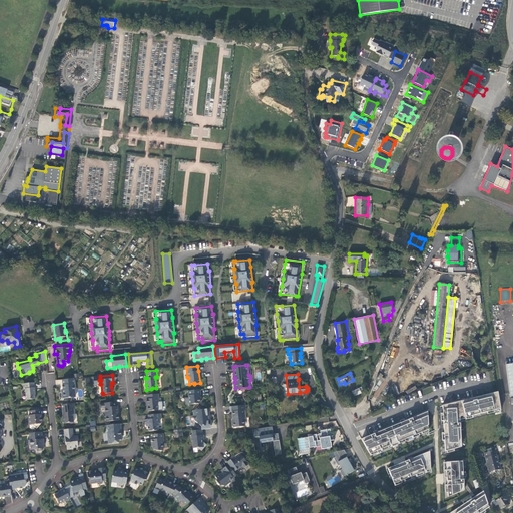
[(74,379),(62,380),(63,385),(62,385),(63,391),(62,392),(63,399),(70,398),(70,397),(76,396),(74,379)]
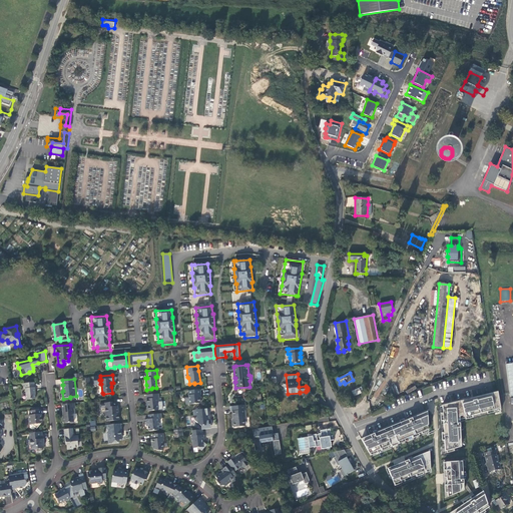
[(35,399),(35,392),(34,383),(23,384),(24,389),(25,389),(26,400),(35,399)]
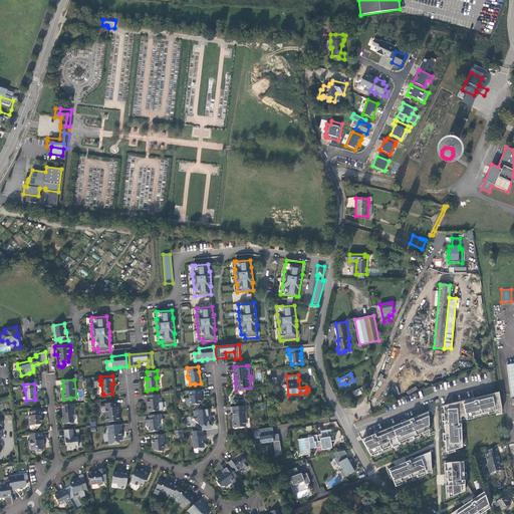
[(201,404),(200,397),(202,397),(201,391),(189,392),(190,406),(201,404)]
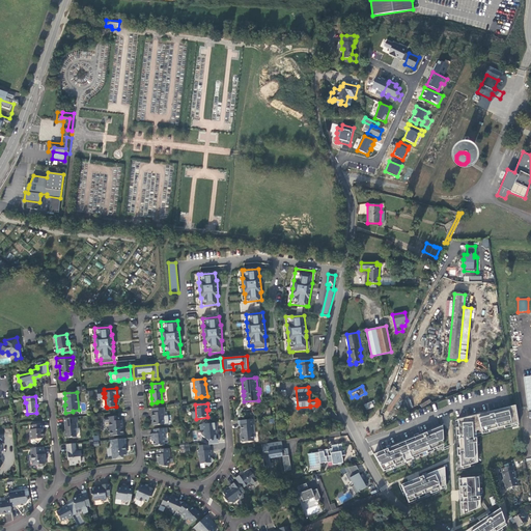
[(485,413),(457,420),(460,467),(474,464),(474,459),(477,459),(476,430),(481,429),(481,431),(519,422),(515,406),(493,411),(493,414),(490,415),(488,412),(488,414),(485,415),(485,413)]
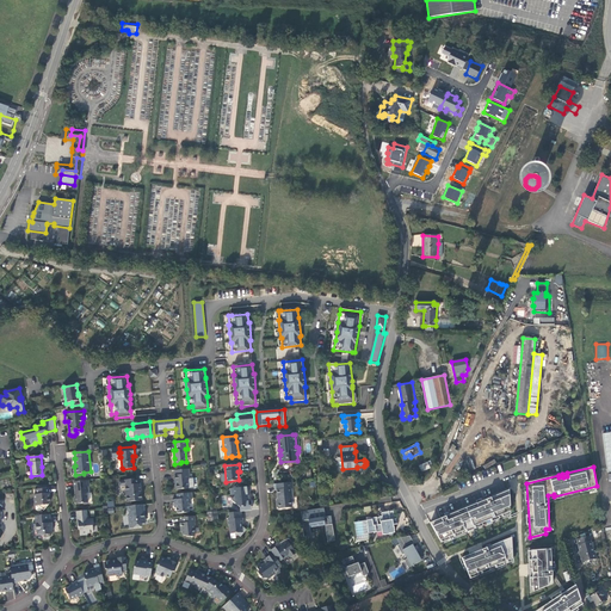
[(190,469),(176,470),(176,475),(174,475),(176,481),(177,483),(176,485),(176,488),(177,489),(189,488),(187,481),(189,480),(189,474),(190,474),(190,469)]
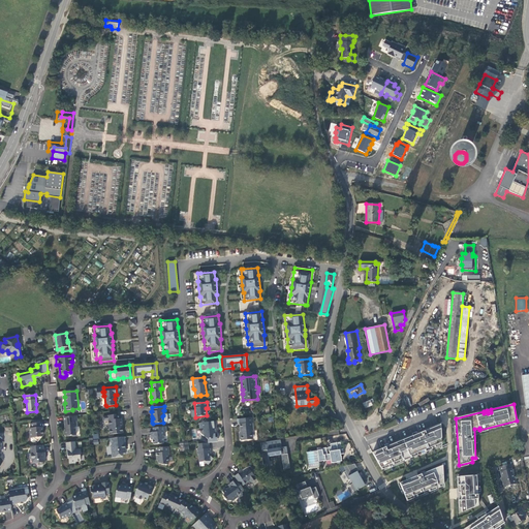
[(122,427),(121,426),(121,424),(122,424),(121,418),(119,418),(119,414),(109,415),(109,416),(103,416),(103,421),(109,421),(111,434),(123,433),(122,427)]
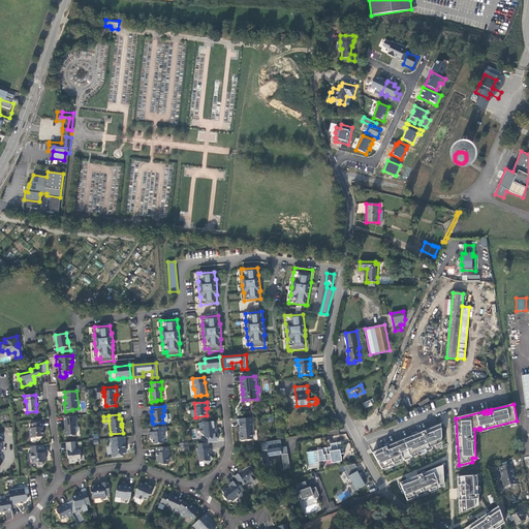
[(78,415),(64,417),(65,430),(64,431),(64,435),(66,436),(76,435),(75,427),(76,426),(76,421),(78,421),(78,415)]
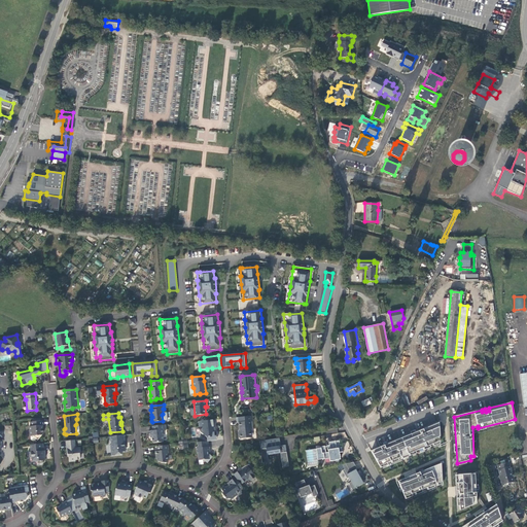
[(251,421),(253,421),(252,416),(237,418),(237,423),(239,422),(240,433),(239,434),(240,437),(241,438),(252,437),(251,430),(252,429),(251,421)]
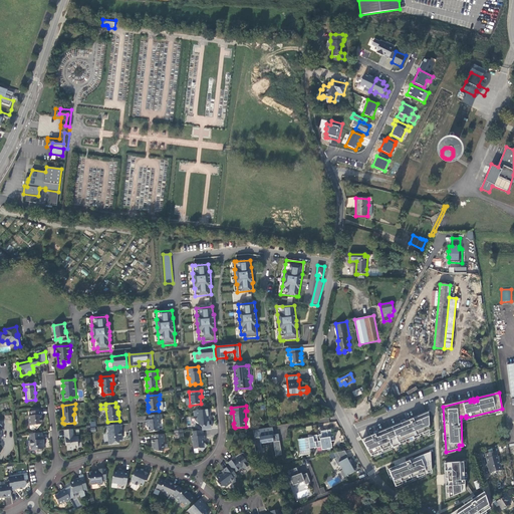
[(209,426),(209,417),(210,417),(209,410),(194,411),(194,417),(197,416),(198,418),(195,421),(202,427),(209,426)]
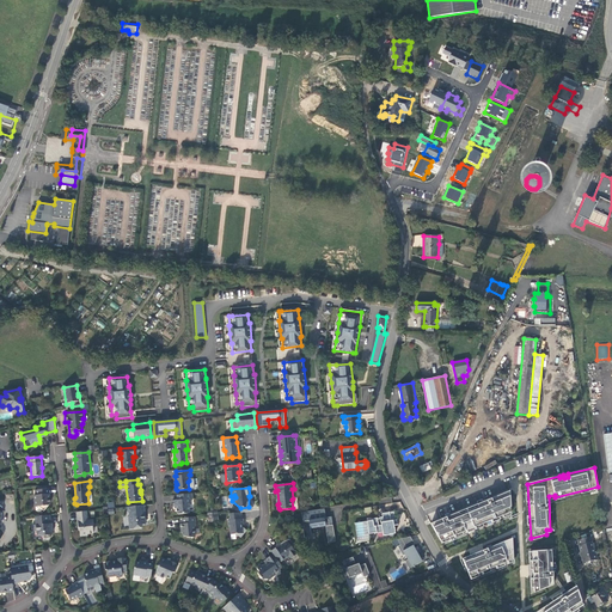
[(47,489),(37,490),(35,490),(36,495),(34,495),(35,507),(38,507),(44,512),(50,503),(50,494),(49,494),(49,489),(47,489)]
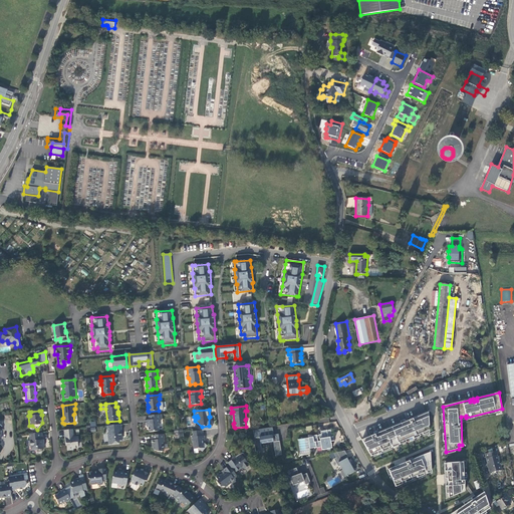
[(162,419),(162,415),(149,416),(149,420),(146,421),(146,426),(148,426),(149,431),(150,432),(160,431),(159,424),(161,423),(161,419),(162,419)]
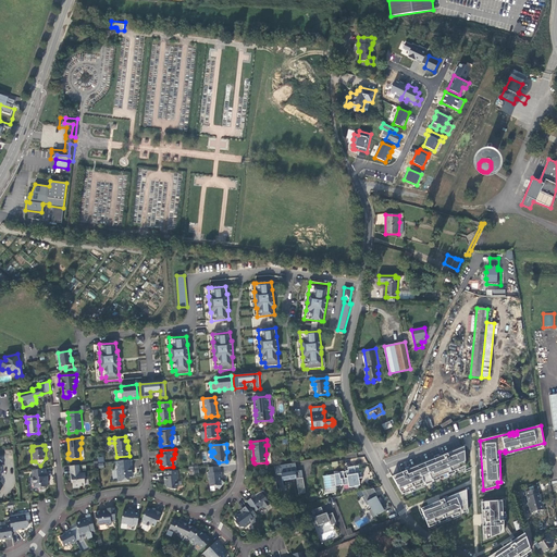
[(398,487),(400,493),(465,466),(465,449),(459,452),(458,449),(435,459),(435,461),(418,468),(418,467),(401,473),(407,484),(398,487)]
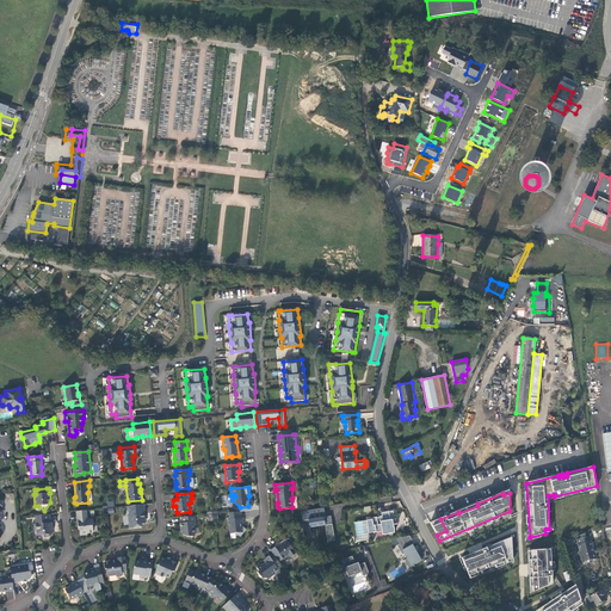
[(146,524),(144,513),(144,505),(128,506),(129,514),(128,514),(129,528),(141,528),(141,524),(146,524)]
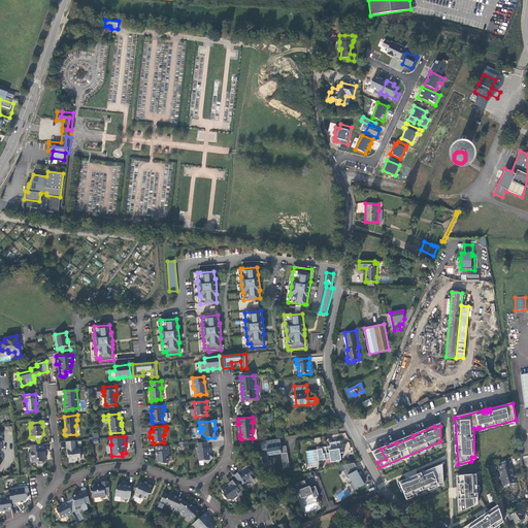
[(290,467),(287,453),(285,453),(284,448),(283,449),(283,447),(282,447),(279,438),(275,439),(260,441),(262,450),(261,450),(263,464),(269,463),(268,456),(281,454),(283,468),(290,467)]
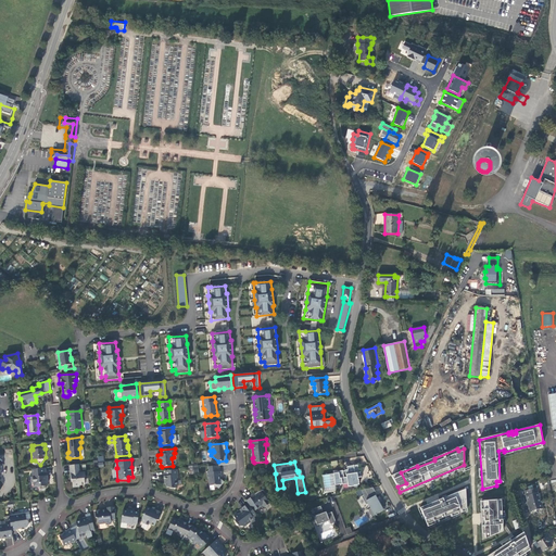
[(78,465),(70,465),(72,479),(73,488),(79,487),(79,485),(85,484),(84,479),(85,477),(85,471),(79,472),(78,465)]
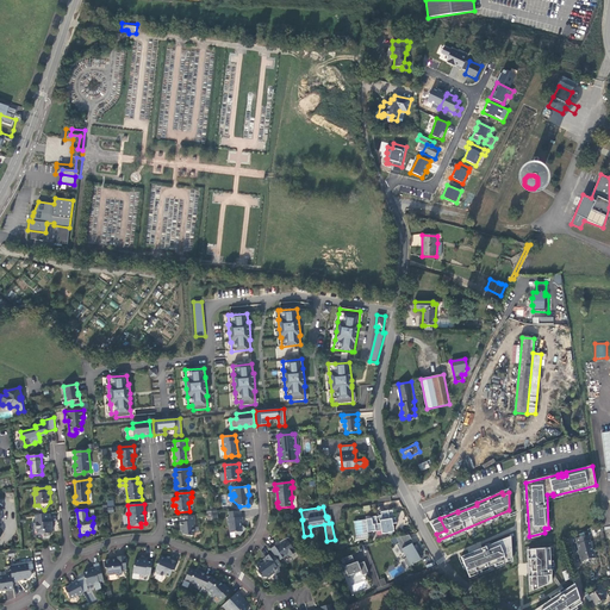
[(243,523),(242,517),(241,517),(241,511),(229,512),(229,516),(228,518),(228,526),(229,526),(230,533),(235,533),(240,536),(246,529),(242,526),(241,526),(241,523),(243,523)]
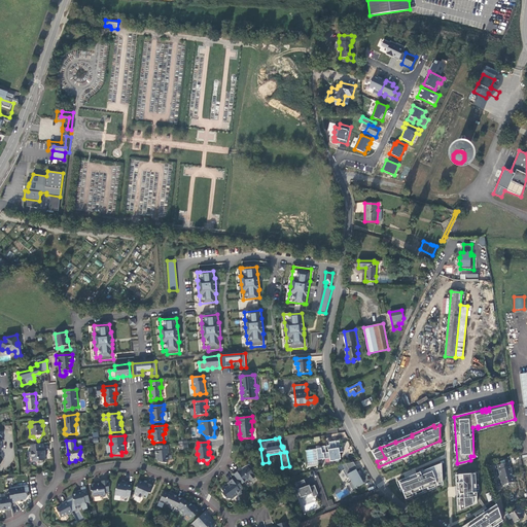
[(342,448),(340,448),(337,449),(336,442),(329,443),(329,446),(326,446),(326,447),(325,447),(325,446),(321,447),(321,448),(316,449),(306,451),(308,466),(318,464),(318,460),(324,459),(329,458),(330,461),(331,461),(336,460),(341,459),(340,458),(341,458),(340,454),(340,453),(341,453),(341,450),(342,450),(342,448)]
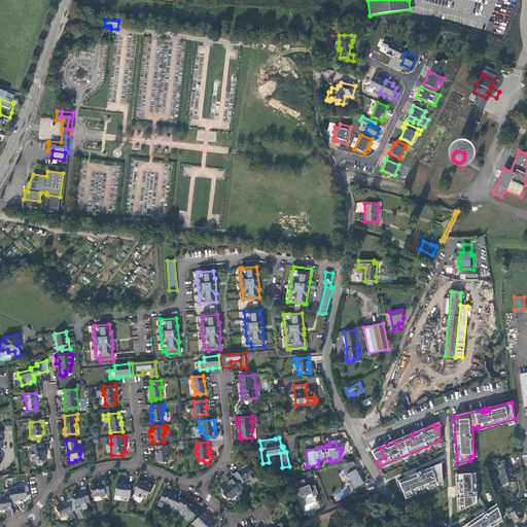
[(45,455),(45,451),(44,451),(43,444),(30,445),(31,452),(30,452),(30,458),(32,458),(32,462),(37,461),(38,463),(43,463),(43,461),(45,460),(44,455),(45,455)]
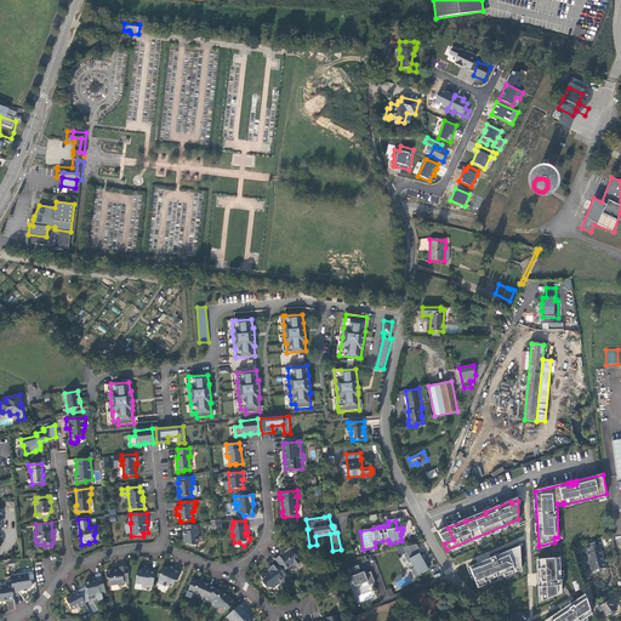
[(186,543),(192,546),(198,545),(197,536),(197,535),(199,535),(198,530),(199,530),(198,525),(184,527),(186,531),(183,531),(183,537),(184,537),(186,543)]
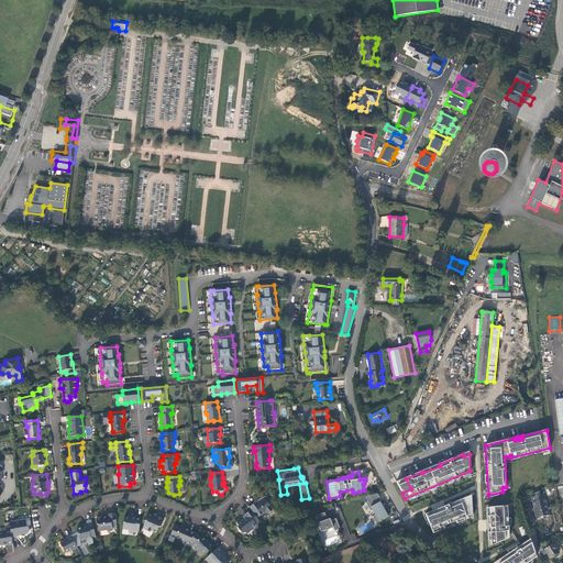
[(543,492),(540,493),(541,494),(531,497),(536,511),(534,511),(537,518),(550,515),(548,508),(543,492)]
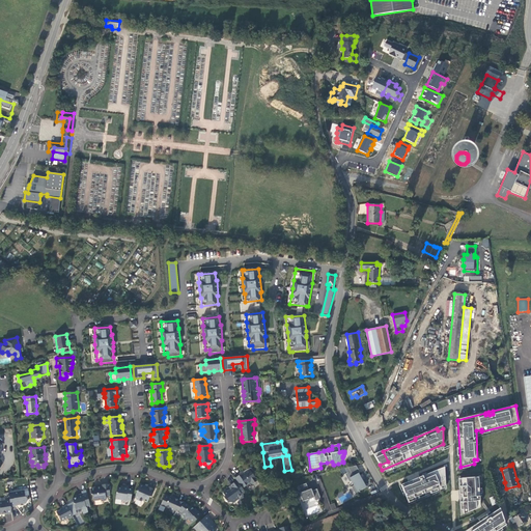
[(360,476),(358,474),(360,473),(356,466),(345,468),(347,473),(345,474),(350,482),(352,481),(354,485),(352,487),(355,494),(358,492),(358,494),(360,493),(360,491),(367,486),(364,482),(363,482),(362,480),(363,479),(361,475),(360,476)]
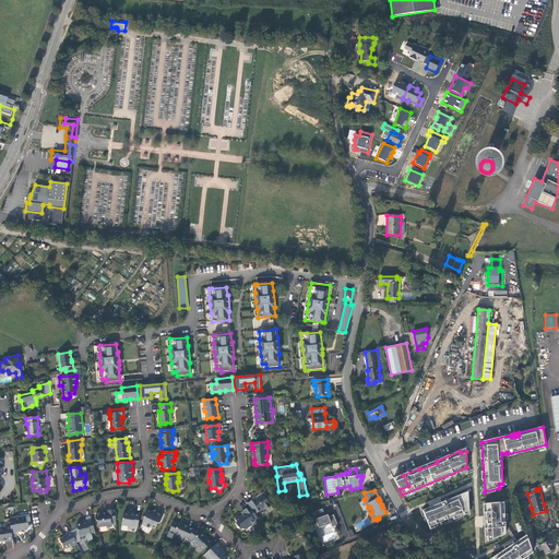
[(470,511),(468,491),(449,500),(450,501),(447,503),(445,501),(433,506),(435,508),(424,512),(429,527),(470,511)]
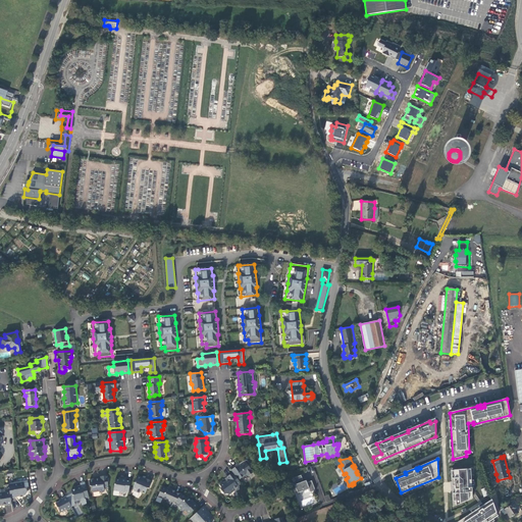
[(232,473),(237,478),(241,475),(242,477),(247,474),(248,476),(253,472),(248,465),(250,464),(247,460),(246,460),(245,461),(244,461),(244,462),(243,462),(242,462),(242,463),(241,463),(242,464),(236,469),(235,468),(231,470),(232,473)]
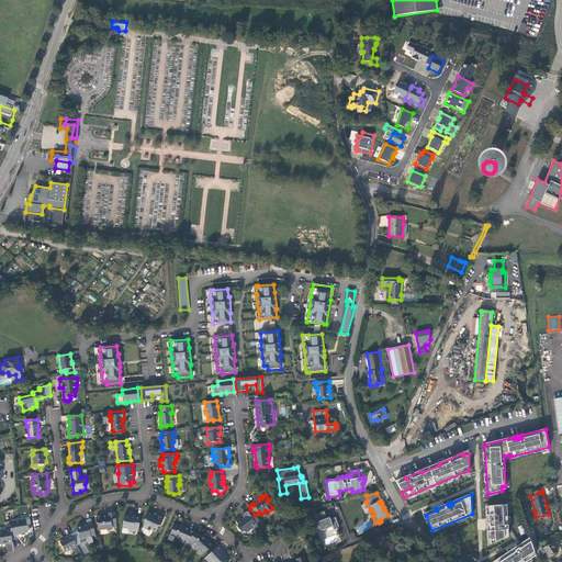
[(489,506),(491,544),(508,537),(507,517),(505,517),(504,505),(489,506)]
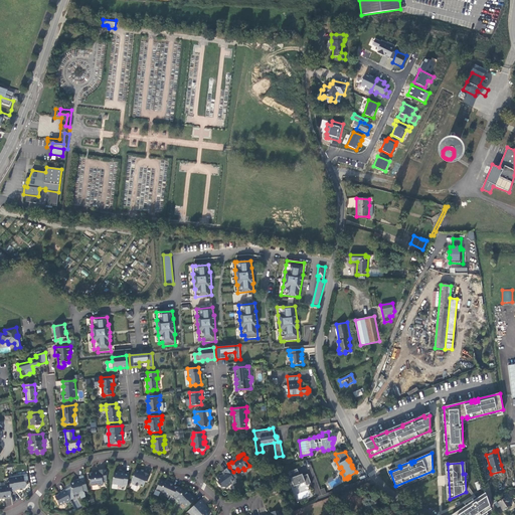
[(232,477),(235,474),(233,472),(229,467),(223,471),(227,475),(224,477),(222,475),(220,477),(219,475),(217,476),(216,478),(219,481),(217,482),(219,485),(218,485),(219,487),(220,486),(221,488),(222,487),(226,488),(232,483),(231,482),(234,480),(233,479),(232,477)]
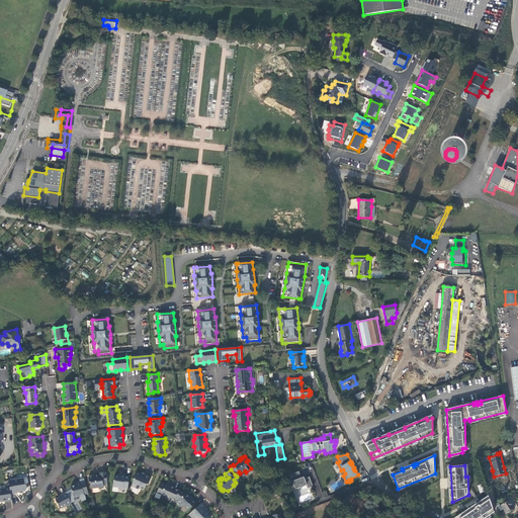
[(107,484),(106,471),(99,472),(99,475),(93,475),(93,477),(89,477),(89,482),(91,483),(91,488),(93,489),(98,488),(100,489),(103,488),(103,485),(107,484)]
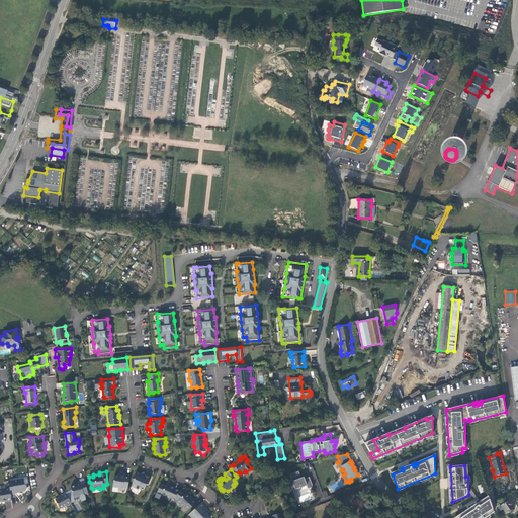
[(148,485),(151,478),(144,475),(144,476),(141,475),(142,475),(136,471),(134,479),(134,481),(133,483),(133,486),(133,487),(139,489),(140,488),(144,490),(147,485),(148,485)]
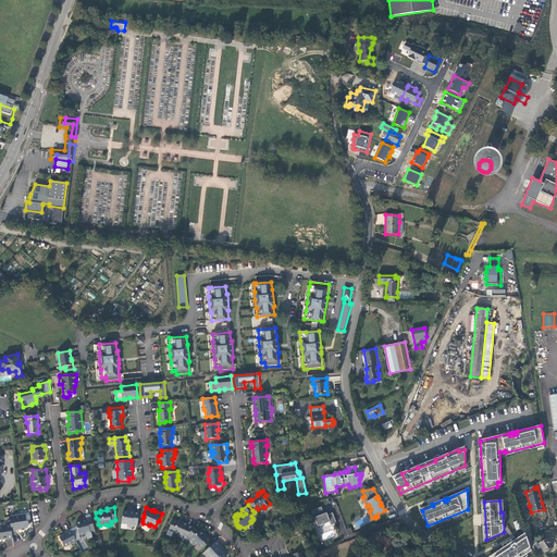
[(330,521),(331,525),(336,523),(333,512),(327,515),(326,512),(324,514),(321,507),(313,510),(316,517),(311,518),(313,523),(317,522),(319,528),(324,525),(323,523),(330,521)]
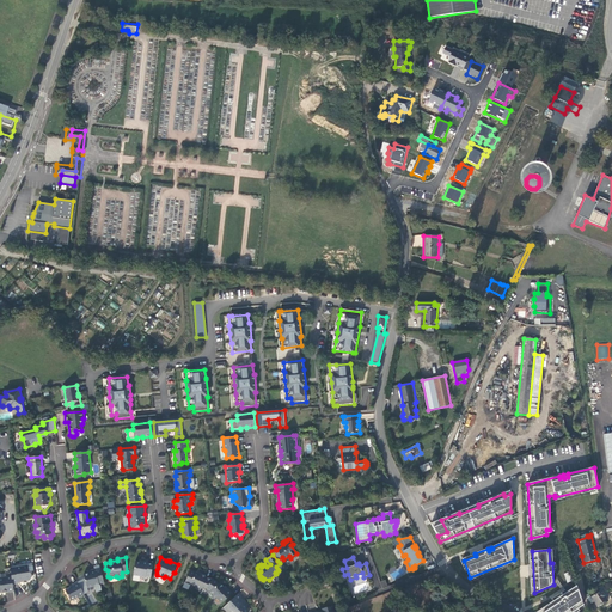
[(151,577),(153,564),(148,563),(148,561),(140,560),(139,562),(135,562),(134,575),(141,576),(140,577),(146,577),(146,576),(151,577)]
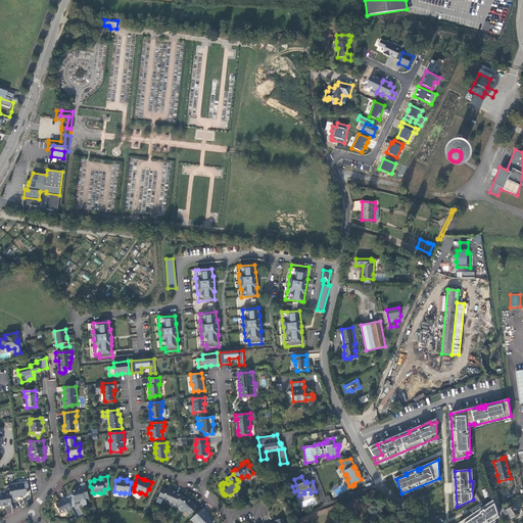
[(10,492),(11,500),(15,498),(15,497),(20,497),(20,496),(26,495),(27,494),(27,490),(25,489),(24,483),(8,485),(10,492)]
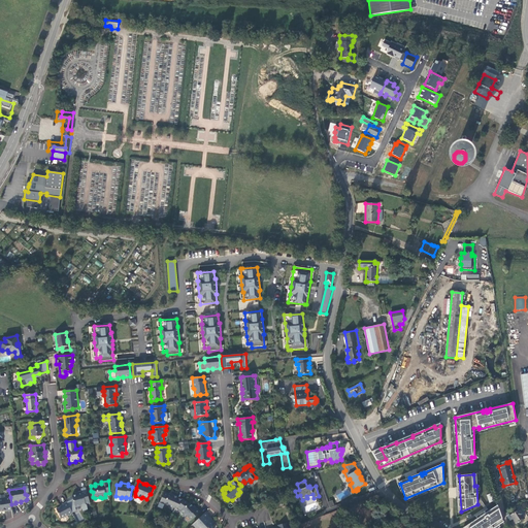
[(67,502),(72,513),(76,510),(75,507),(81,505),(81,506),(86,505),(86,504),(90,503),(86,488),(81,489),(81,491),(75,493),(75,495),(72,496),(73,499),(67,502)]
